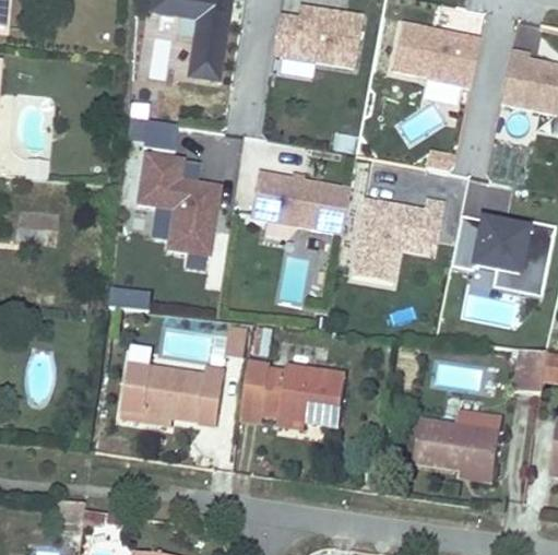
[(157,0),(155,13),(199,20),(189,77),(220,81),(233,0),(157,0)]
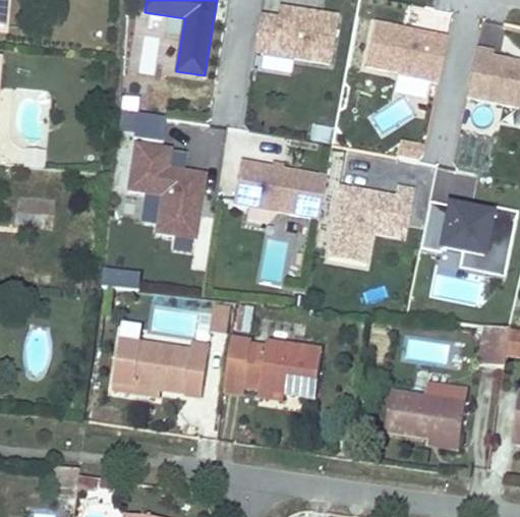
[(336,69),(343,21),(285,12),(284,22),(268,19),(262,58),(336,69)]
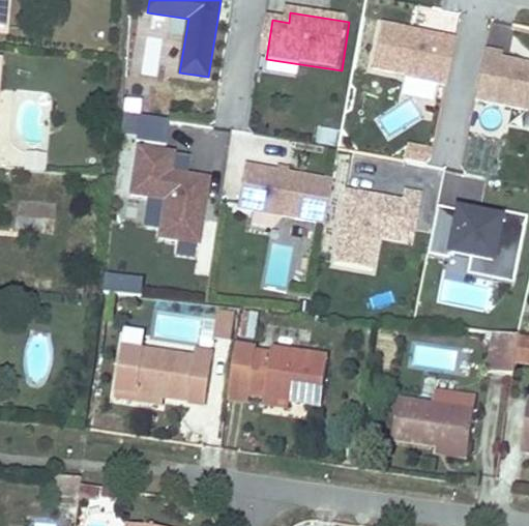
[(444,89),(452,47),(381,32),(372,74),(444,89)]
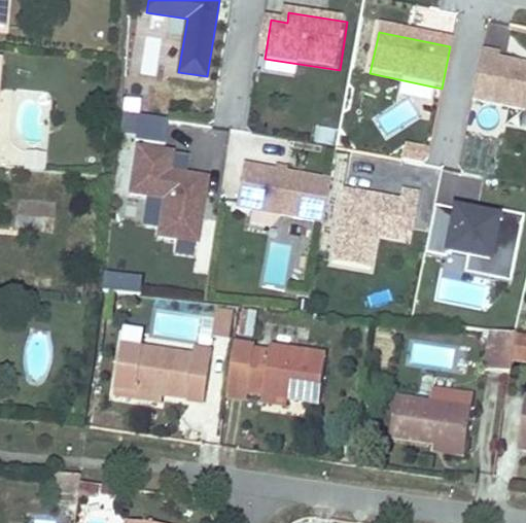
[(495,60),(479,57),(469,106),(514,115),(511,132),(525,134),(525,77),(513,75),(513,72),(493,68),(495,60)]
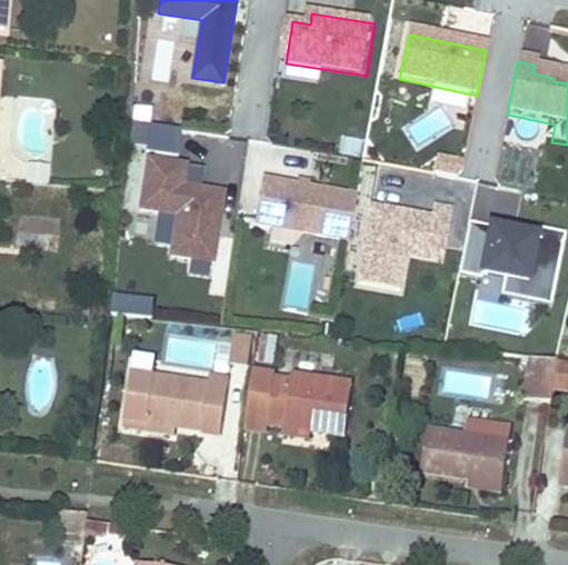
[(128,149),(178,152),(180,125),(130,121),(128,149)]
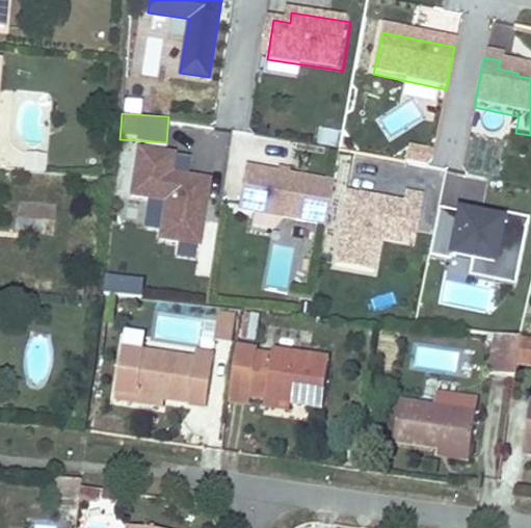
[(317,141),(335,144),(338,129),(320,126),(317,141)]
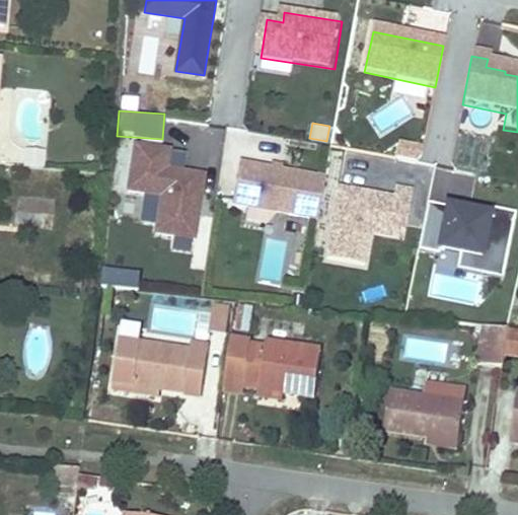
[(386,152),(414,157),(421,153),(422,148),(397,144),(397,140),(389,138),(386,152)]
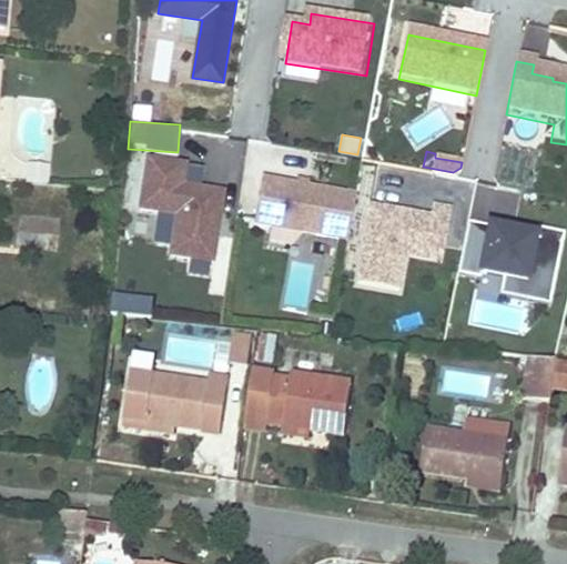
[(145,155),(137,211),(165,215),(160,252),(215,260),(226,189),(200,184),(203,163),(145,155)]
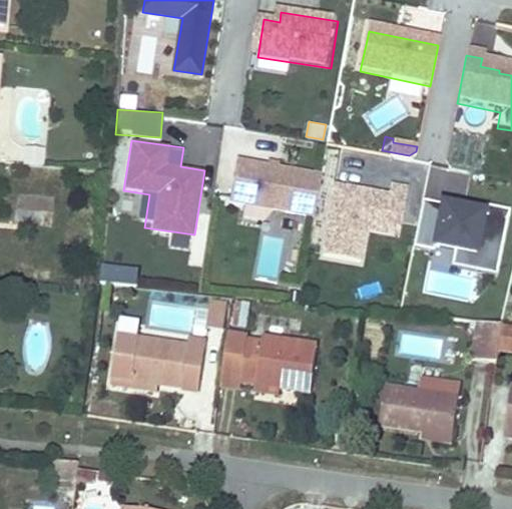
[(25,161),(41,164),(44,147),(27,145),(25,161)]
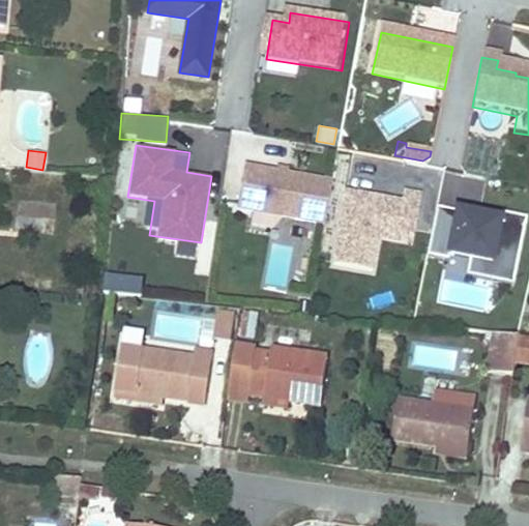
[(244,157),(235,207),(324,224),(332,174),(288,166),(278,164),(244,157)]
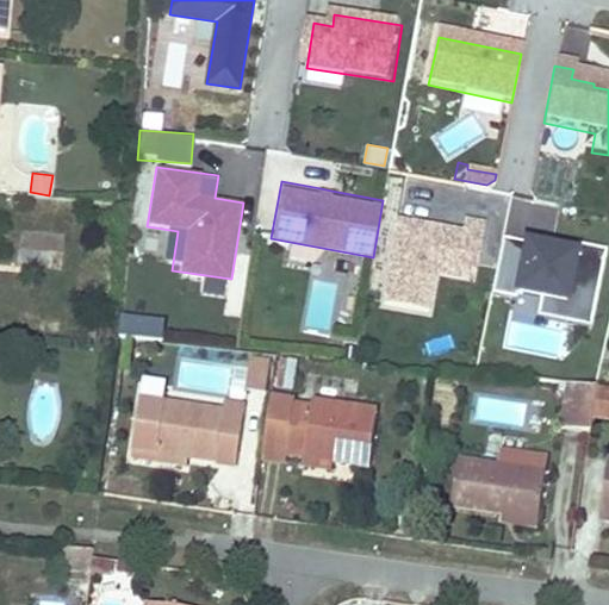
[(397,212),(381,297),(429,305),(436,267),(476,274),(486,217),(467,213),(465,224),(397,212)]
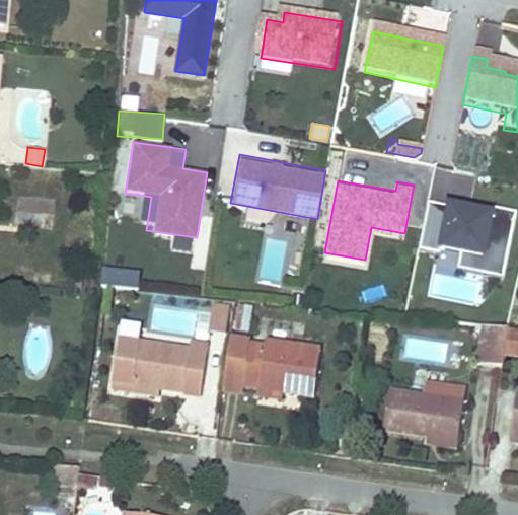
[(154,223),(156,196),(142,195),(140,222),(154,223)]
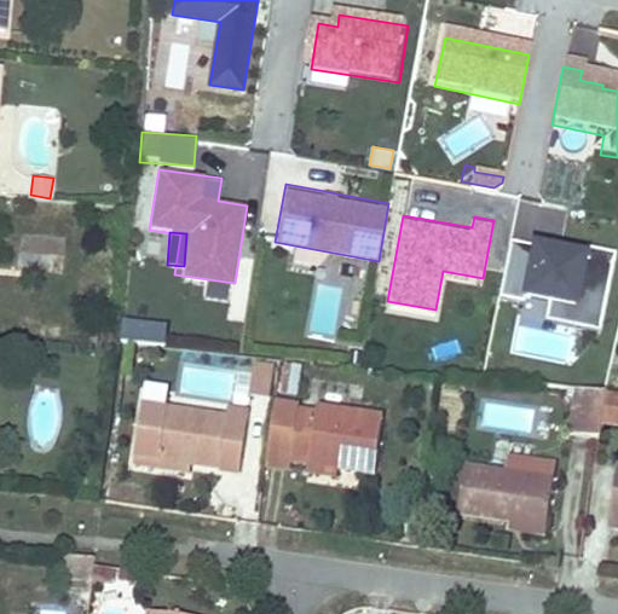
[(599,330),(616,258),(512,235),(497,296),(547,307),(544,318),(599,330)]
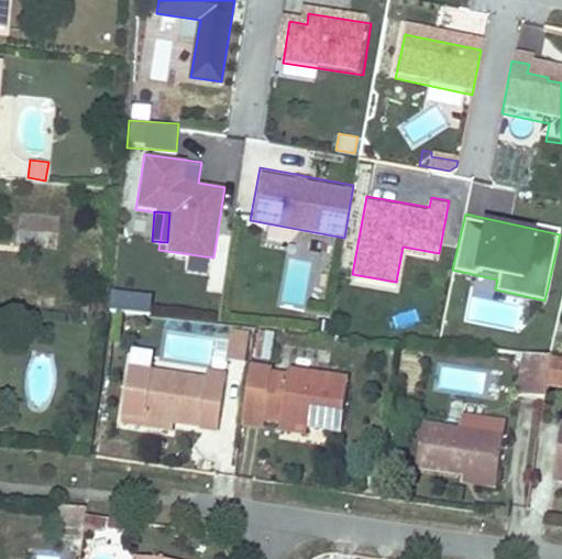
[(154,295),(114,292),(112,309),(152,314),(154,295)]
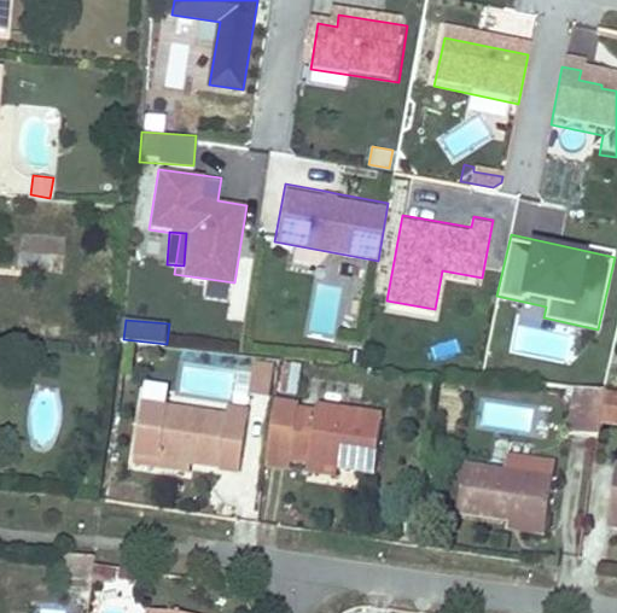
[(268,395),(273,361),(254,358),(250,392),(268,395)]
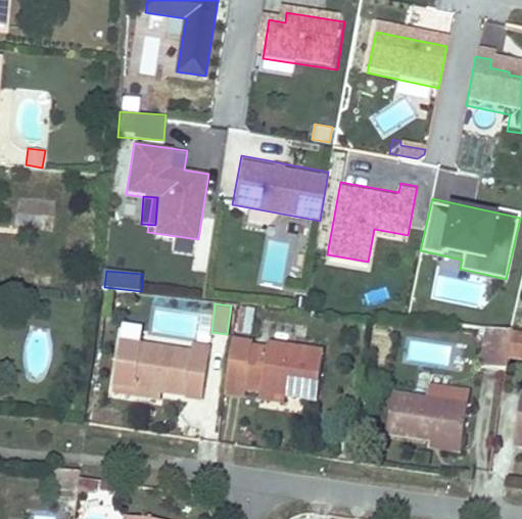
[(251,332),(255,305),(241,303),(238,330),(251,332)]
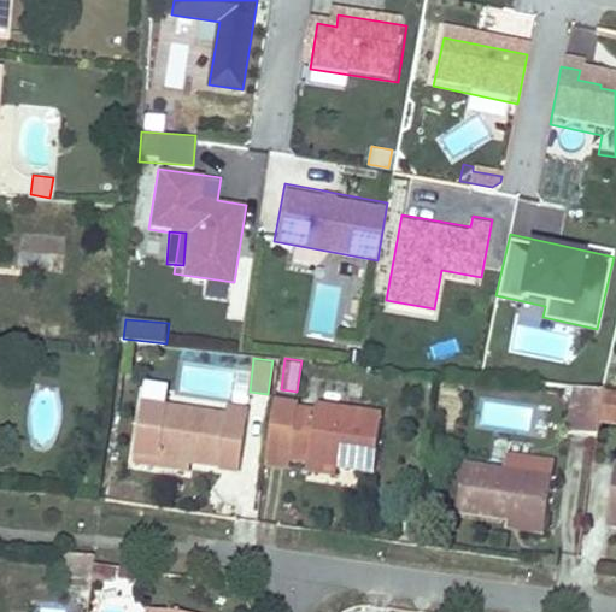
[(568,400),(570,383),(539,381),(538,398),(568,400)]
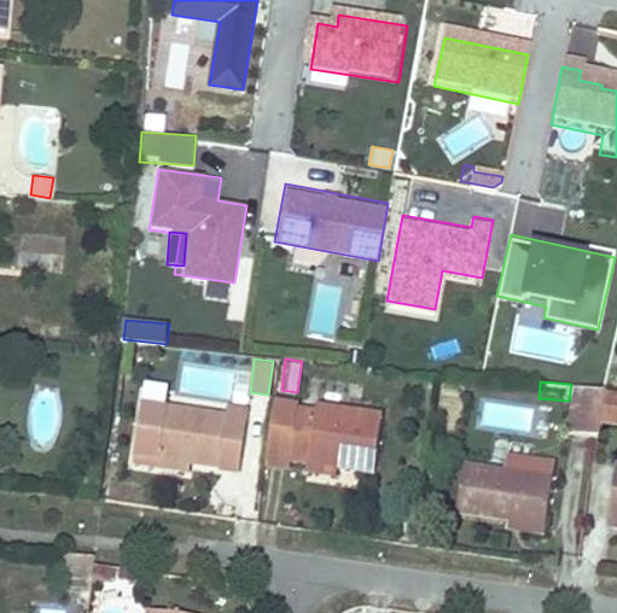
[(597,433),(603,389),(572,384),(566,428),(597,433)]
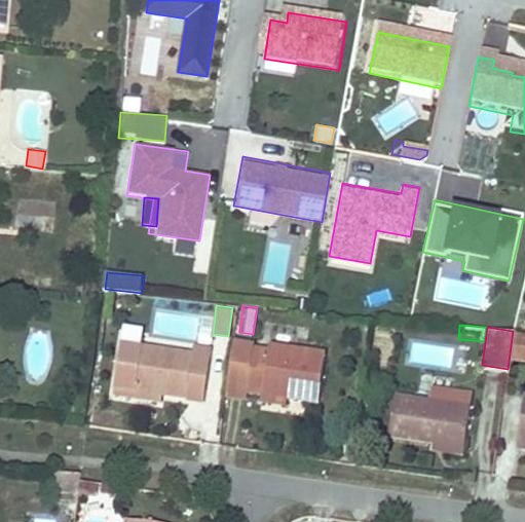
[(204,399),(213,347),(194,344),(192,351),(122,341),(114,385),(116,385),(144,389),(162,393),(204,399)]
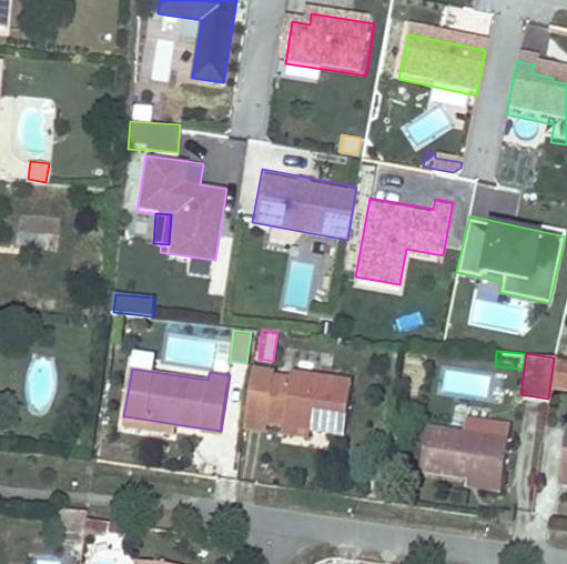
[(344,433),(352,379),(291,370),(290,376),(252,371),(244,425),(266,427),(267,421),(283,423),(284,418),(311,422),(311,427),(344,433)]
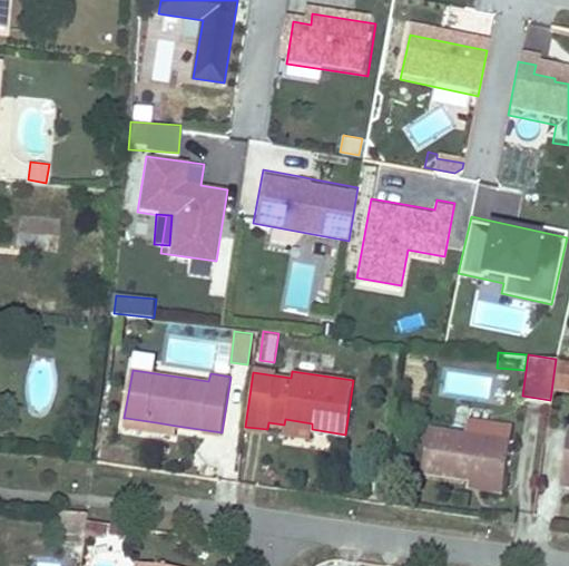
[(175,432),(176,426),(156,422),(126,418),(125,426),(175,432)]
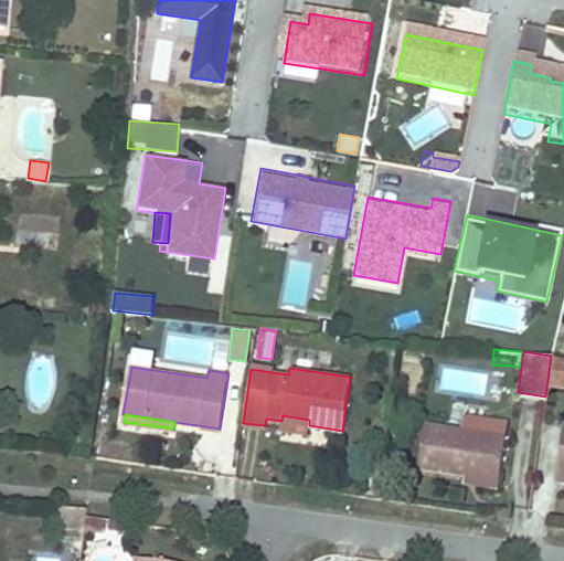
[(309,425),(309,420),(283,415),(282,421),(280,432),(307,435),(309,425)]
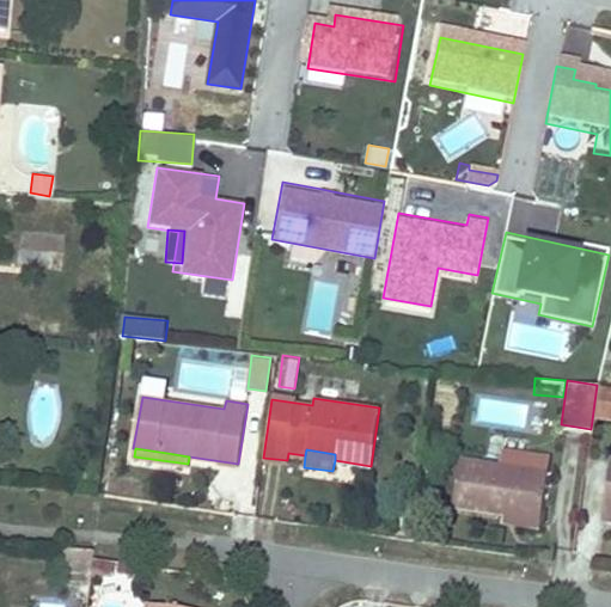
[(544,471),(547,454),(505,449),(502,464),(544,471)]
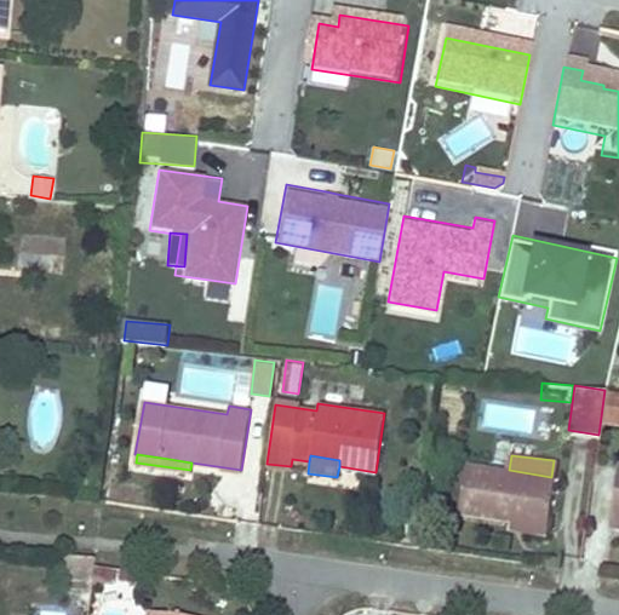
[(548,524),(555,477),(551,477),(509,470),(466,464),(459,511),(511,518),(548,524)]
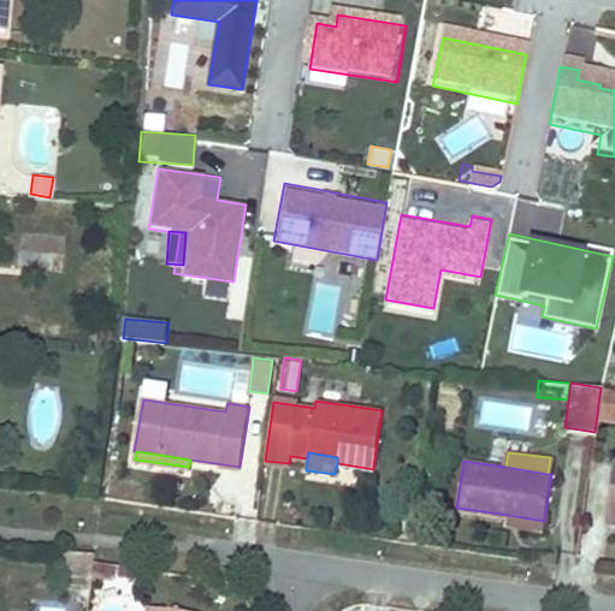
[(543,529),(544,521),(508,515),(507,523),(543,529)]
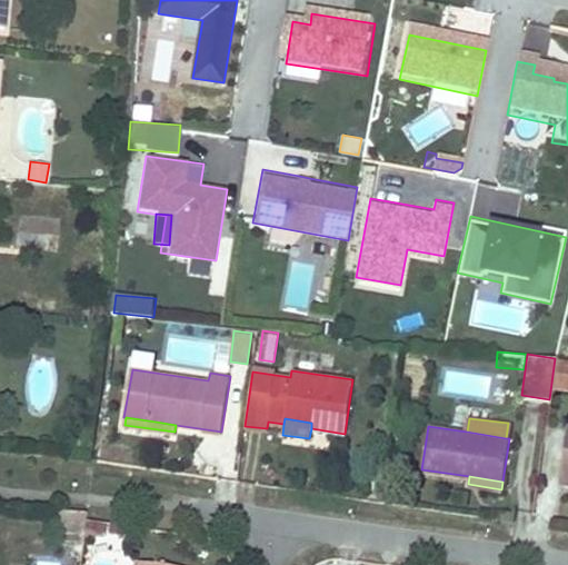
[(103,533),(106,521),(85,518),(82,531),(103,533)]
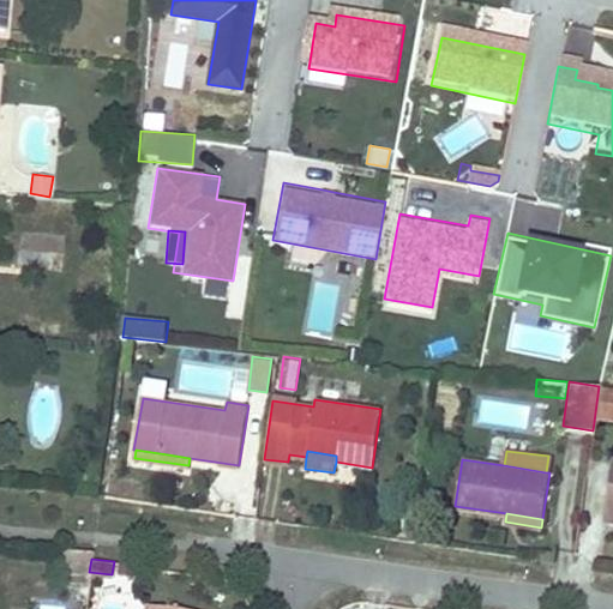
[(136,573),(137,564),(118,561),(116,570),(136,573)]
